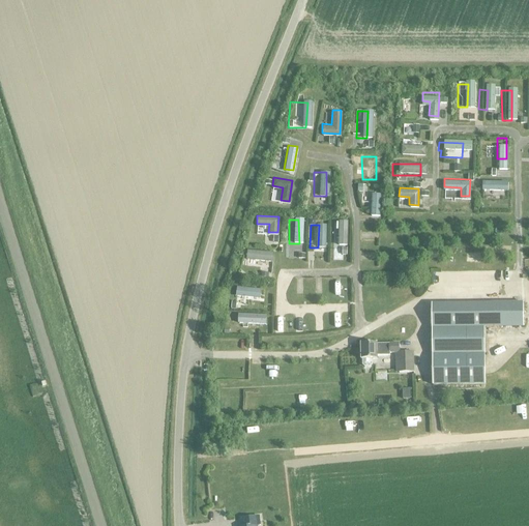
[(506,238),(483,241),(485,247),(507,244),(506,238)]
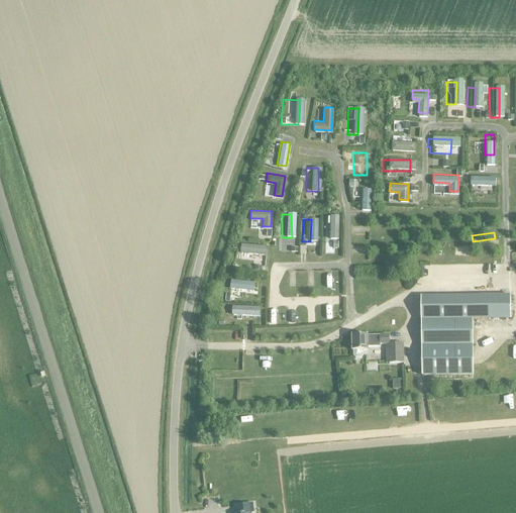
[(238,251),(265,249),(264,239),(243,241),(243,245),(238,245),(238,251)]
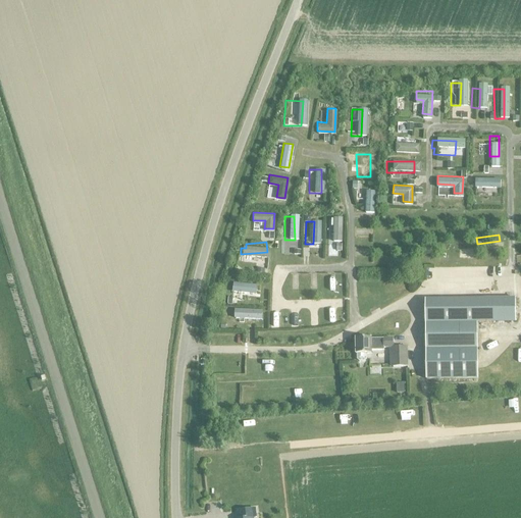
[(356,243),(357,251),(369,250),(369,242),(356,243)]
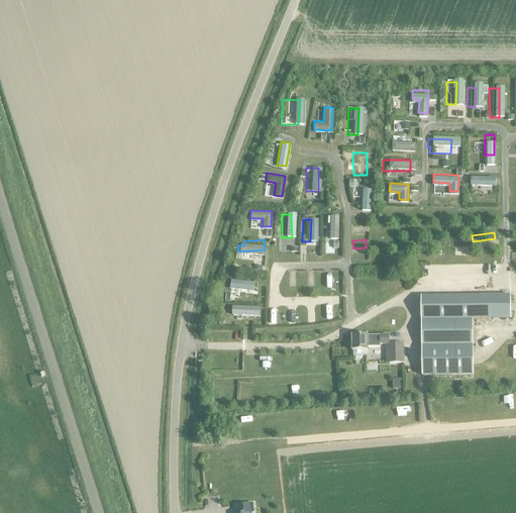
[(338,283),(338,269),(327,269),(327,283),(338,283)]
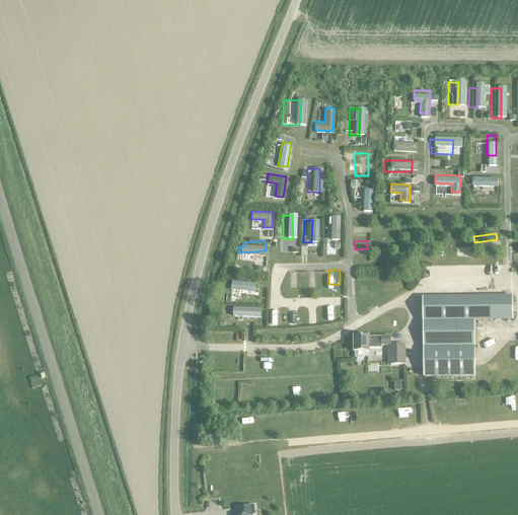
[(511,293),(483,293),(422,294),(423,373),(473,372),(472,316),(512,316),(511,293)]
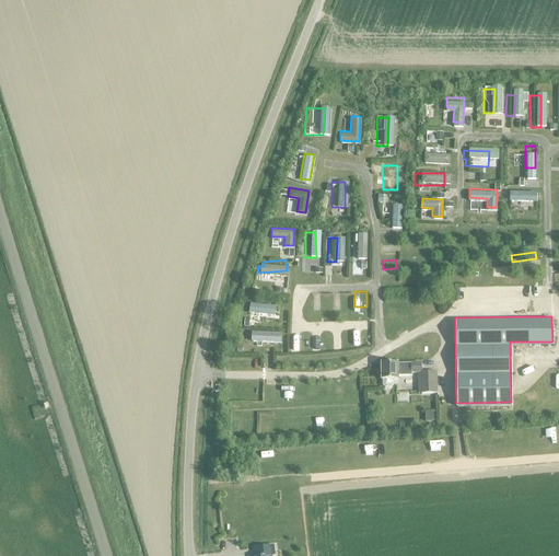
[(279,333),(279,323),(249,323),(249,336),(259,336),(259,333),(279,333)]
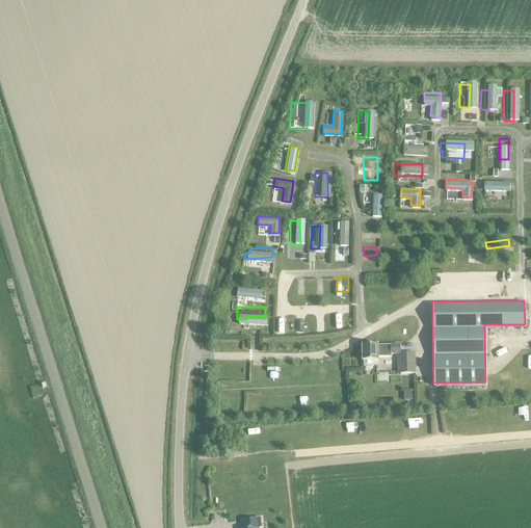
[(377,342),(362,342),(362,358),(363,358),(363,363),(365,365),(370,365),(372,363),(372,358),(377,358),(377,353),(390,353),(390,350),(395,350),(395,353),(399,353),(399,350),(399,342),(390,342),(377,342)]
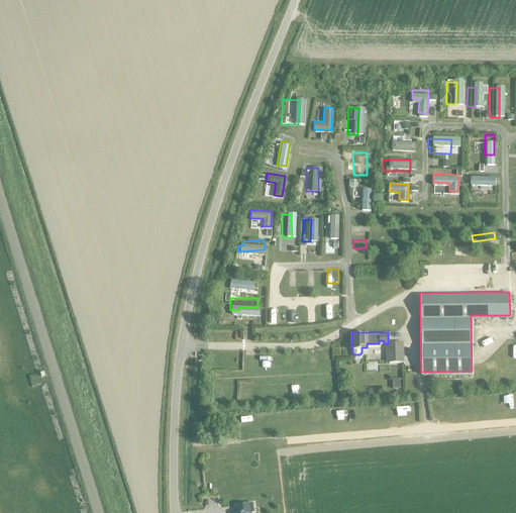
[(388,340),(388,343),(388,360),(402,360),(402,343),(398,343),(398,340),(388,340)]
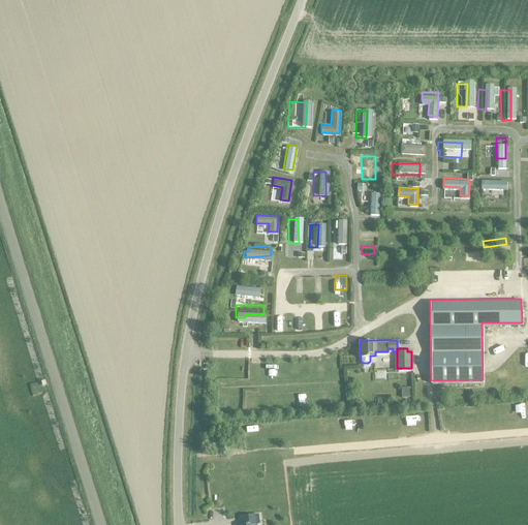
[(312,365),(323,365),(323,354),(312,354),(312,365)]
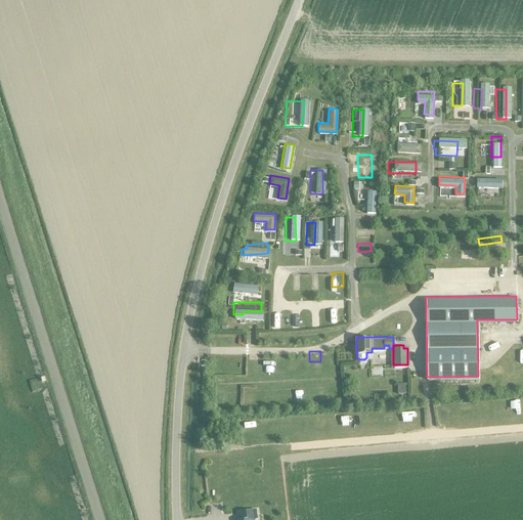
[(497,366),(497,377),(509,377),(509,366),(497,366)]
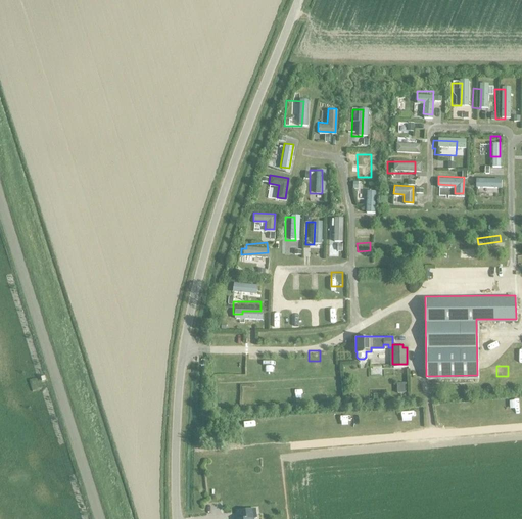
[(316,381),(316,393),(326,393),(326,381),(316,381)]
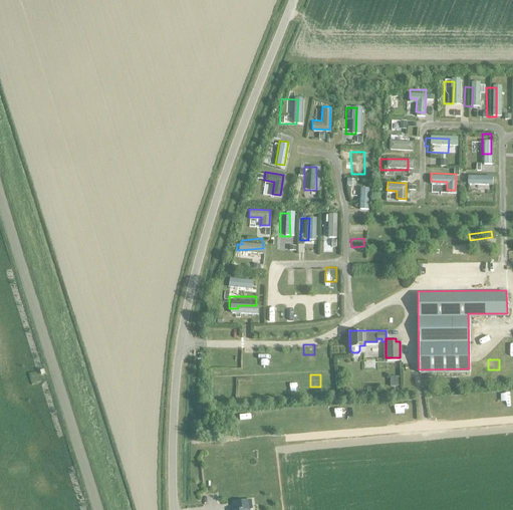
[(491,398),(502,398),(502,387),(491,387),(491,398)]
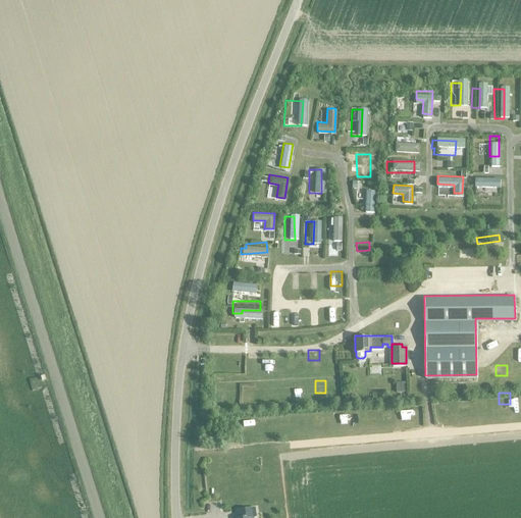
[(436,398),(436,415),(446,415),(445,398),(436,398)]
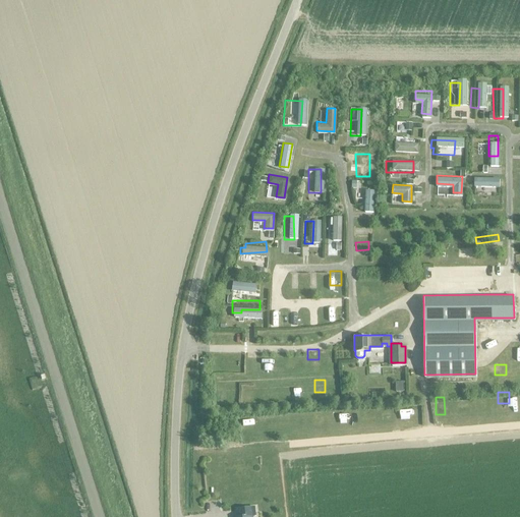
[(410,401),(402,400),(401,409),(409,409),(410,401)]
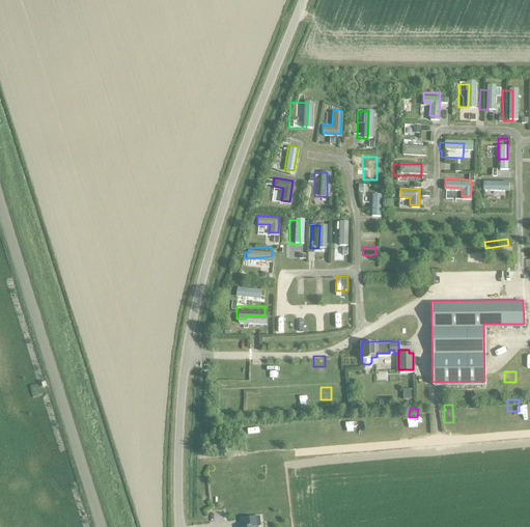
[(397,428),(397,413),(386,413),(386,430),(397,428)]
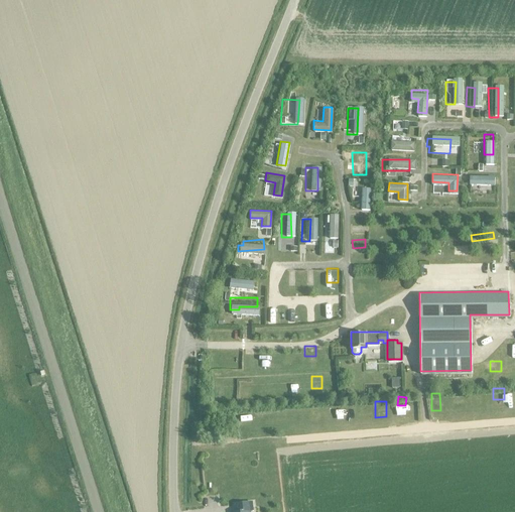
[(295,404),(286,404),(287,415),(295,415),(295,404)]
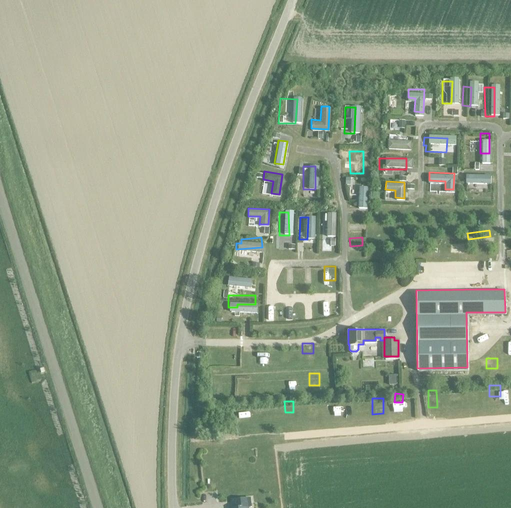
[(305,409),(315,410),(316,401),(305,401),(305,409)]
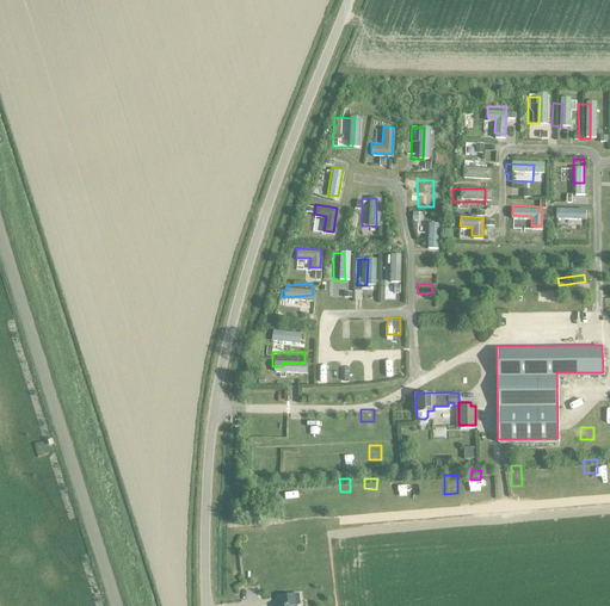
[(256,579),(240,579),(240,592),(256,592),(256,579)]
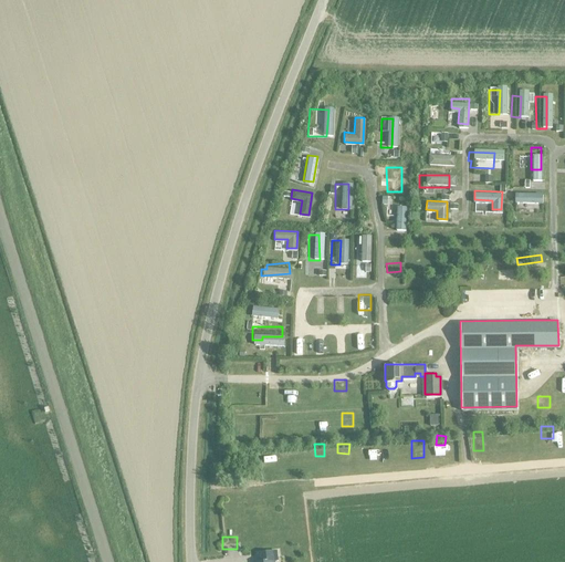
[(258,559),(254,559),(254,561),(274,561),(274,557),(276,557),(276,548),(257,550),(258,559)]
